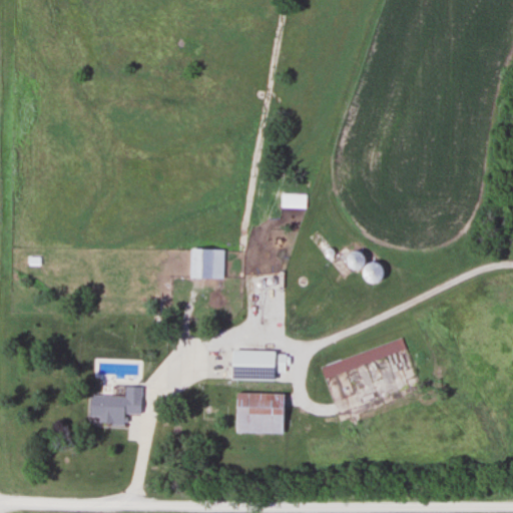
[(187,279),(222,279),(222,248),(187,248),(187,279)]
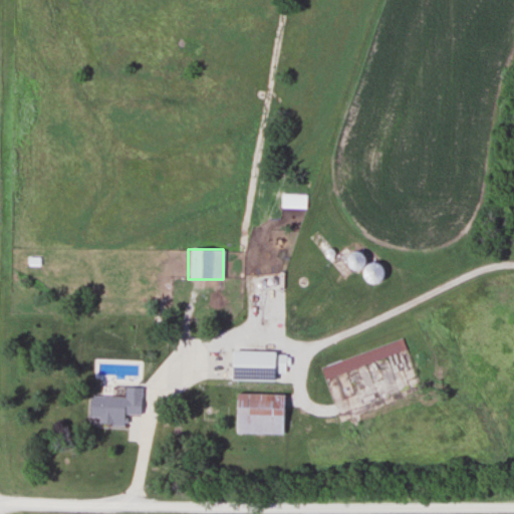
[(372,262),(358,272),(366,283),(380,274),(372,262)]
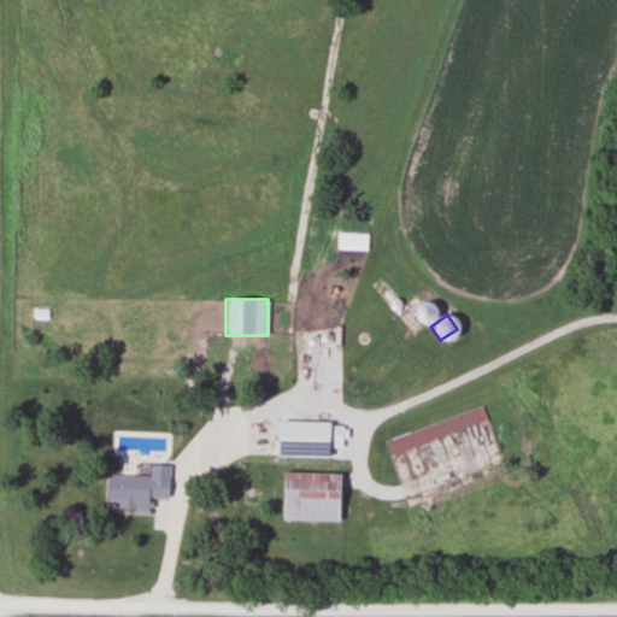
[(388,454),(486,423),(481,409),(383,440),(388,454)]
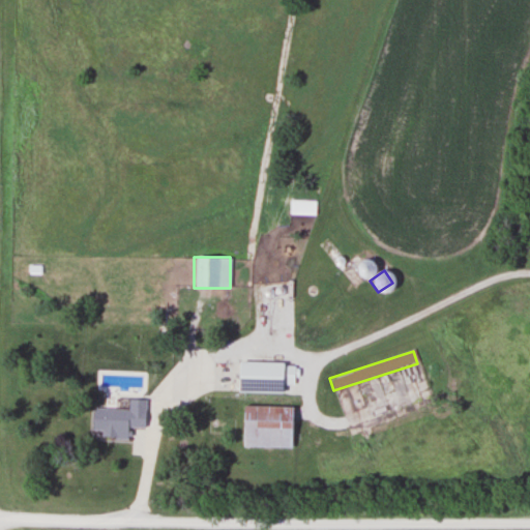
[(207,390),(251,390),(251,360),(207,360),(207,390)]
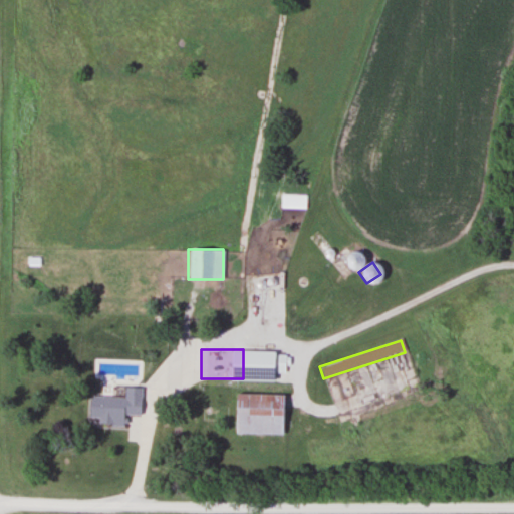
[(282,394),(233,394),(233,434),(282,434),(282,394)]
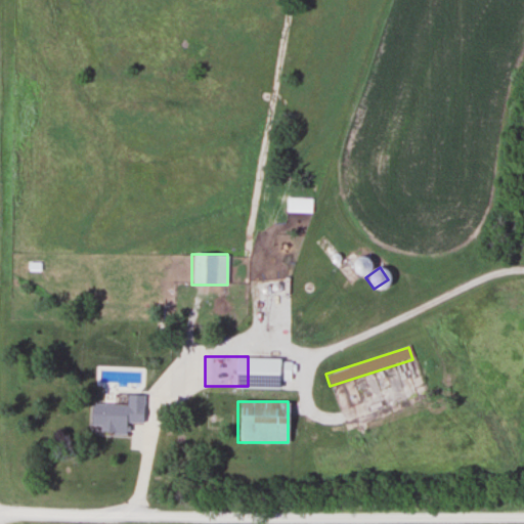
[(99,432),(125,433),(125,422),(141,423),(142,404),(90,402),(89,425),(99,425),(99,432)]
